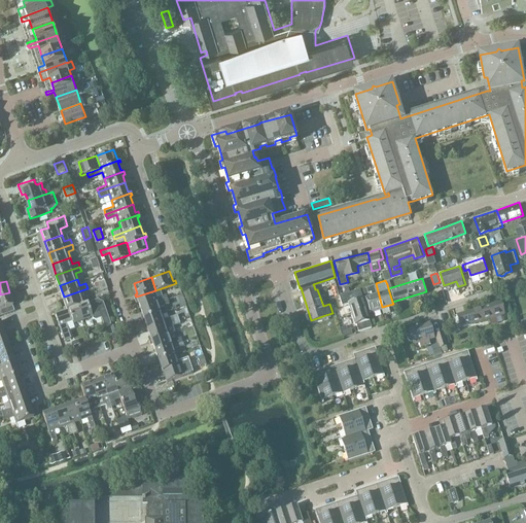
[(372,311),(382,307),(378,291),(376,283),(367,285),(363,286),(364,291),(372,289),(373,293),(366,295),(372,311)]
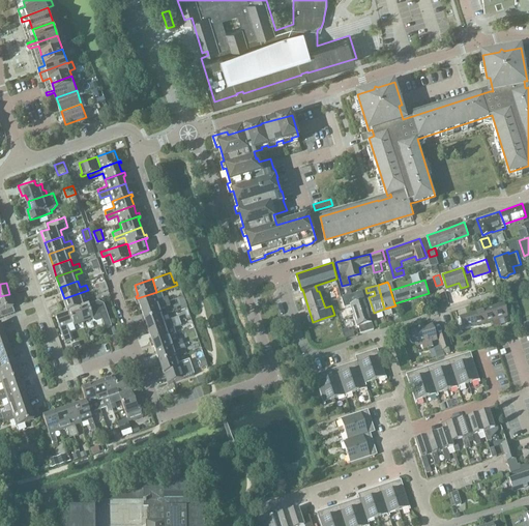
[(345,304),(351,302),(354,314),(370,309),(363,289),(352,292),(349,293),(342,295),(345,304)]
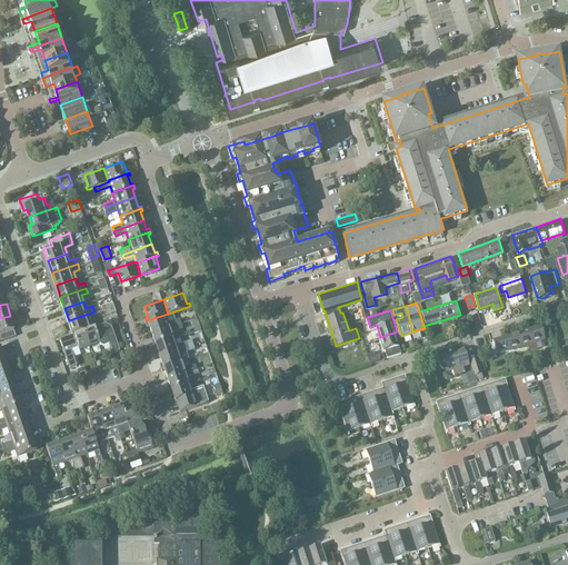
[(73,333),(86,328),(92,326),(90,319),(97,317),(95,311),(69,320),(73,333)]
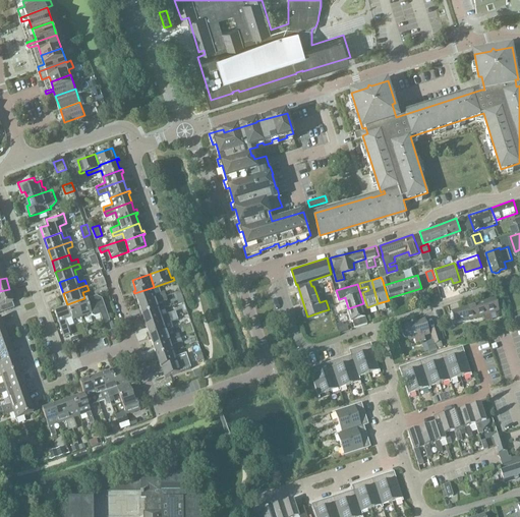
[(139,302),(167,293),(165,289),(156,292),(154,287),(134,293),(134,295),(137,294),(139,302)]
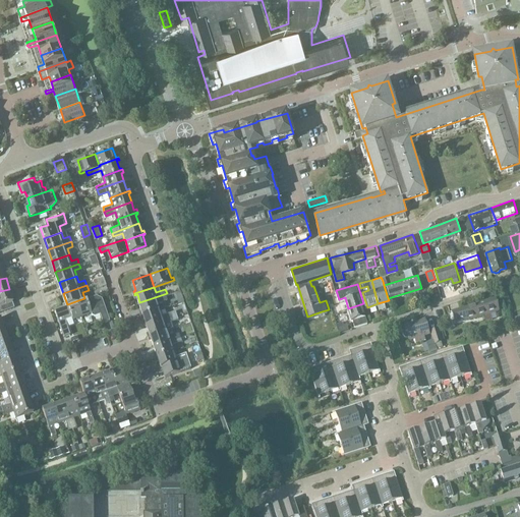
[(0,310),(1,310),(0,306),(0,304),(13,300),(9,289),(0,291),(0,310)]
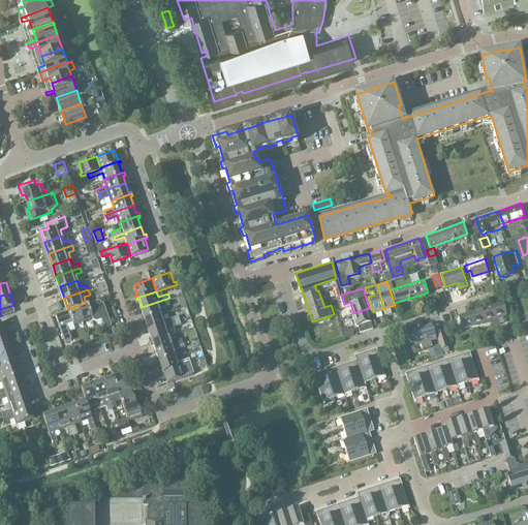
[(80,305),(85,318),(94,315),(95,317),(97,318),(102,316),(105,326),(113,322),(104,301),(99,298),(86,303),(80,305)]
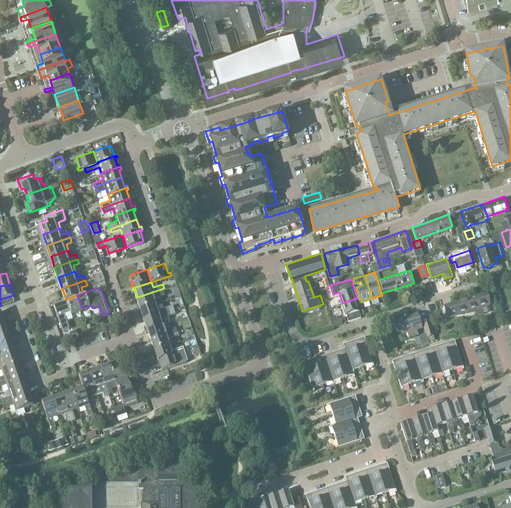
[(139,308),(158,302),(156,296),(165,293),(164,288),(137,297),(140,305),(138,306),(139,308)]
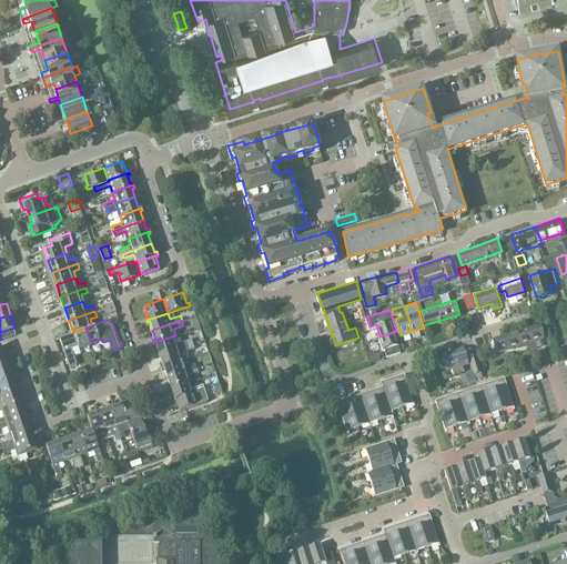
[(497,350),(545,335),(540,322),(493,336),(497,350)]
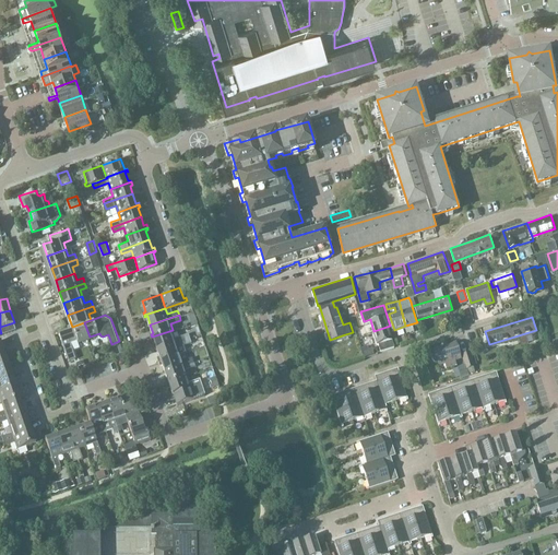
[(82,339),(90,337),(84,322),(72,327),(60,331),(70,359),(76,356),(71,341),(81,338),(82,339)]
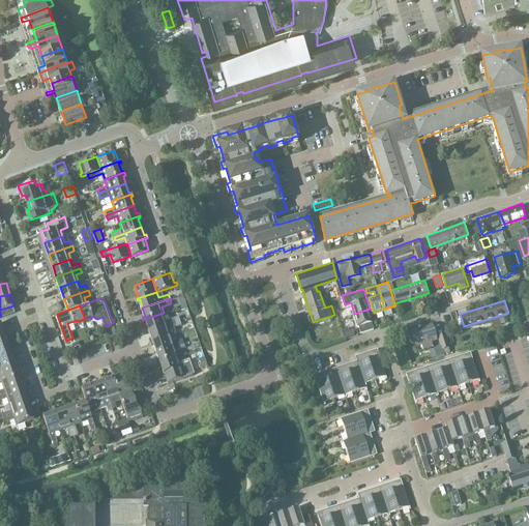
[(370,309),(354,314),(358,324),(359,324),(361,330),(375,326),(370,309)]
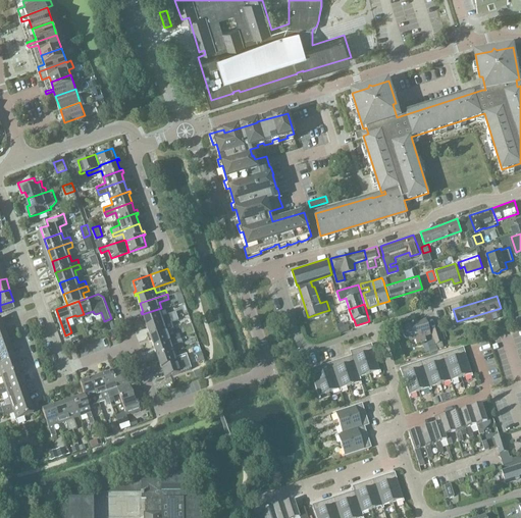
[(145,316),(148,324),(177,314),(176,310),(175,310),(163,314),(161,308),(142,314),(143,317),(145,316)]
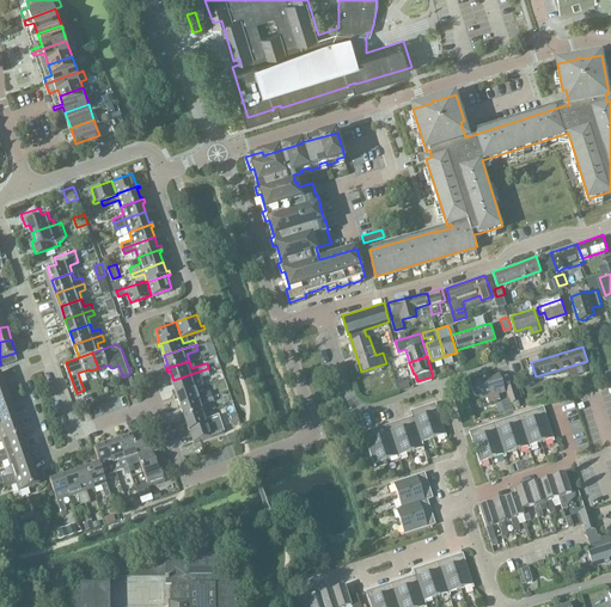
[(208,368),(173,380),(176,390),(173,391),(175,393),(197,385),(205,382),(202,375),(209,373),(208,368)]
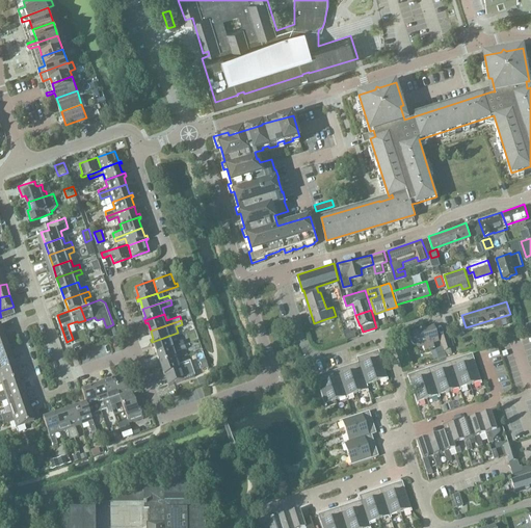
[(433,345),(431,341),(439,339),(434,323),(414,331),(415,333),(414,334),(412,335),(412,337),(413,341),(414,342),(416,343),(418,342),(418,345),(424,343),(425,348),(433,345)]
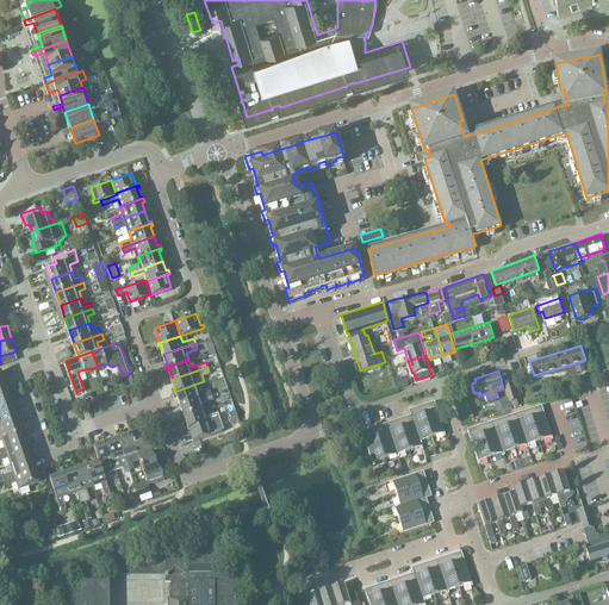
[(522,370),(513,373),(515,380),(523,378),(522,370)]
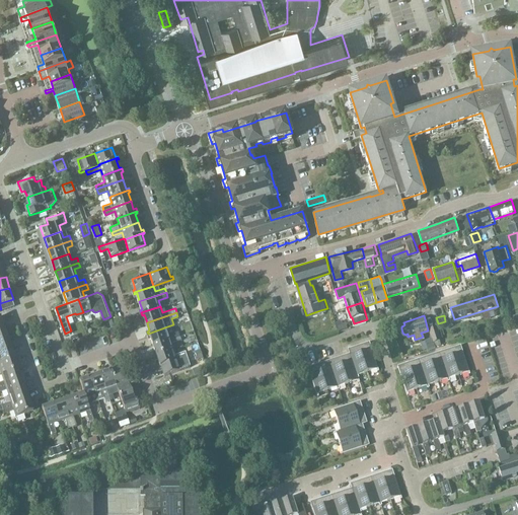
[(342,319),(337,320),(339,328),(348,326),(346,320),(343,321),(342,319)]
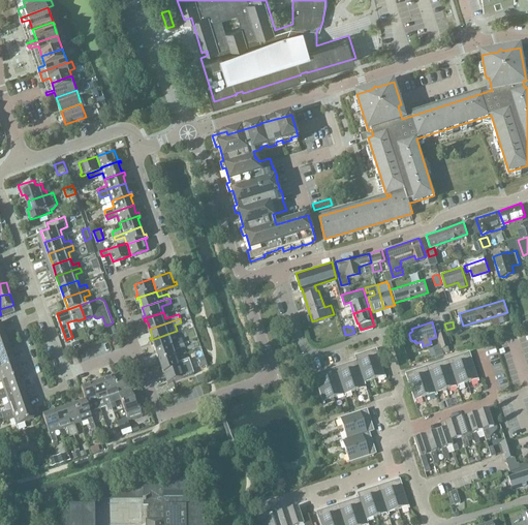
[(0,345),(9,342),(6,334),(8,333),(7,331),(0,333),(0,345)]
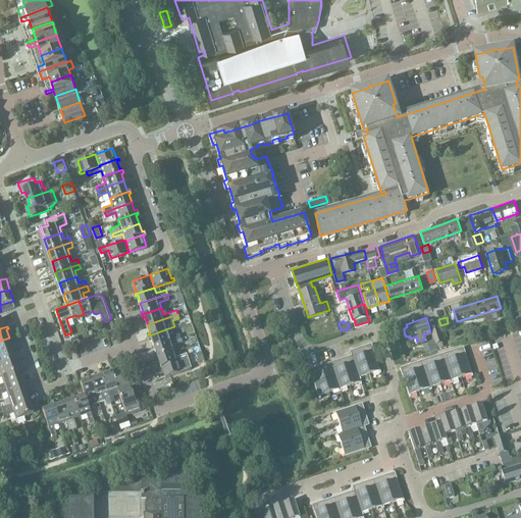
[(436,342),(444,340),(439,326),(432,328),(435,342),(436,342)]
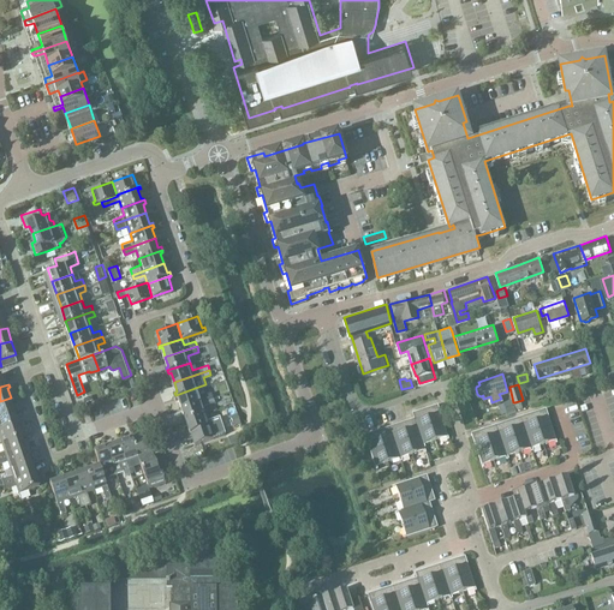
[(183,406),(214,395),(213,390),(201,394),(198,387),(176,395),(177,398),(179,396),(183,406)]
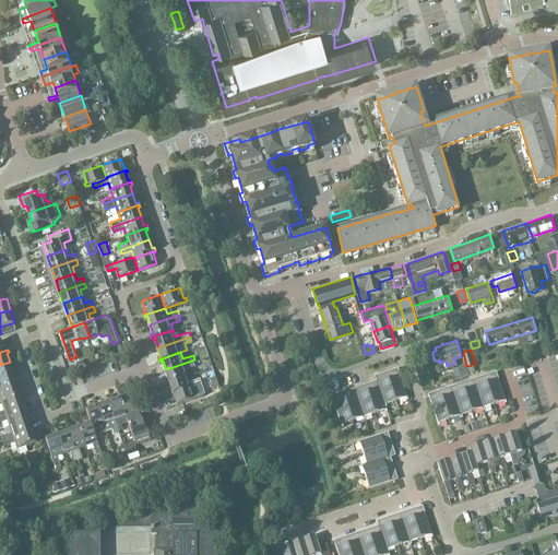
[(167,381),(188,374),(186,368),(196,364),(194,359),(166,369),(168,378),(166,379),(167,381)]
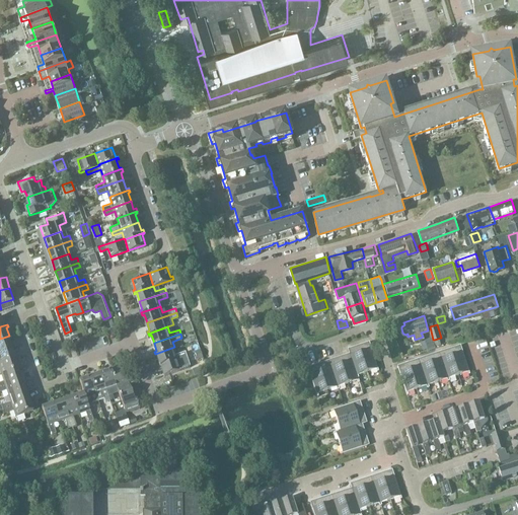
[(0,350),(15,345),(14,343),(12,344),(9,336),(0,339),(0,350)]
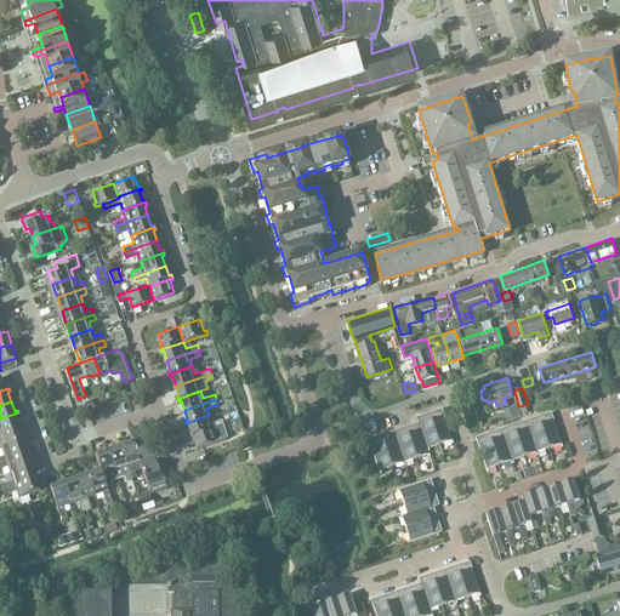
[(430,410),(441,443),(451,439),(453,441),(454,440),(444,409),(442,410),(441,406),(430,410)]
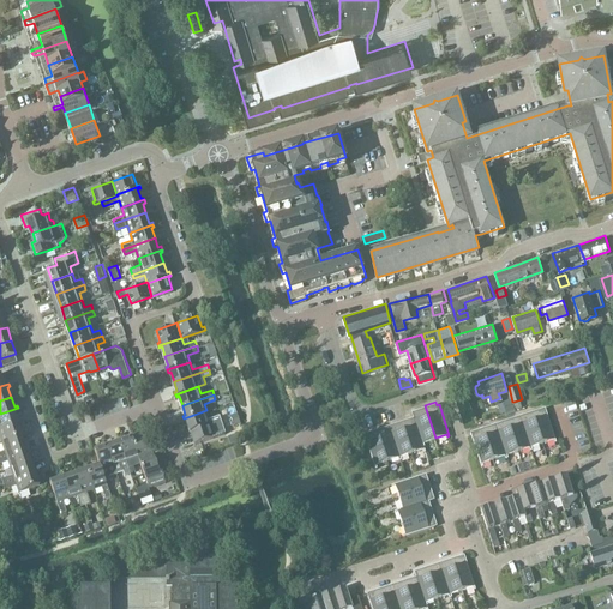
[(425,441),(436,438),(425,405),(415,409),(416,411),(414,412),(414,415),(415,415),(425,444),(426,444),(425,441)]
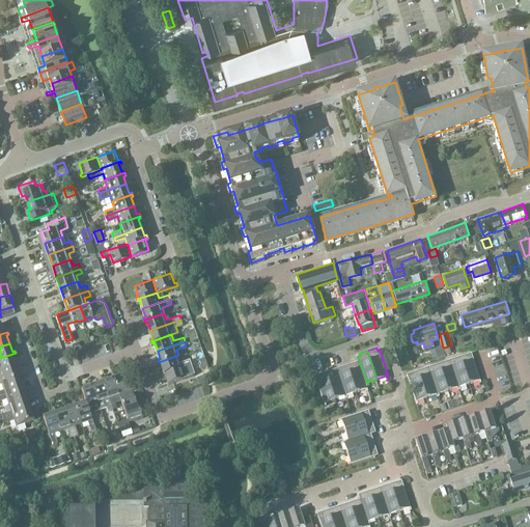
[(461,354),(470,382),(479,379),(480,381),(481,380),(472,351),(461,354)]
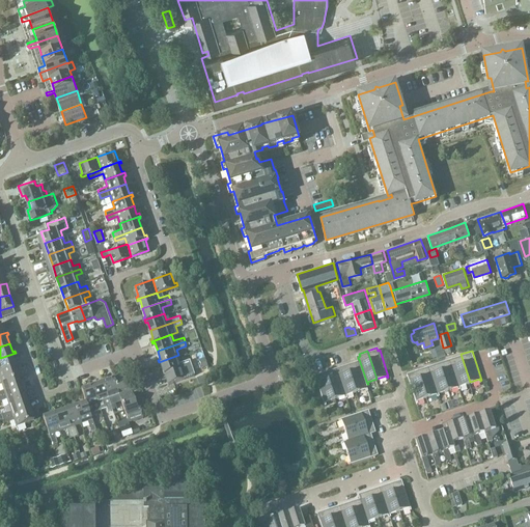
[(0,370),(17,364),(14,356),(16,356),(16,353),(0,358),(0,370)]
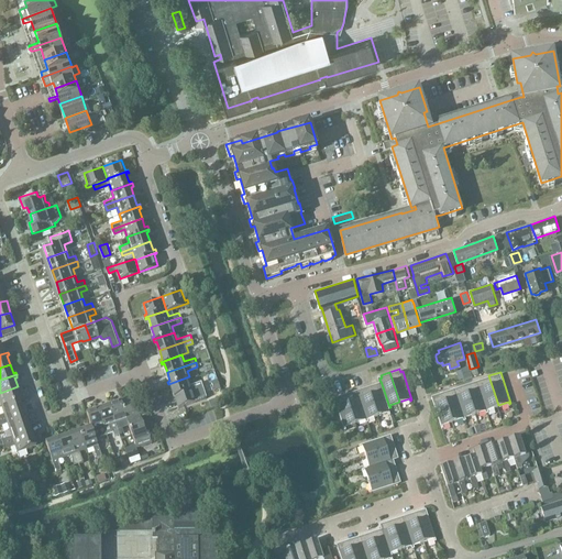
[(488,408),(498,405),(488,375),(477,380),(487,410),(489,410),(488,408)]
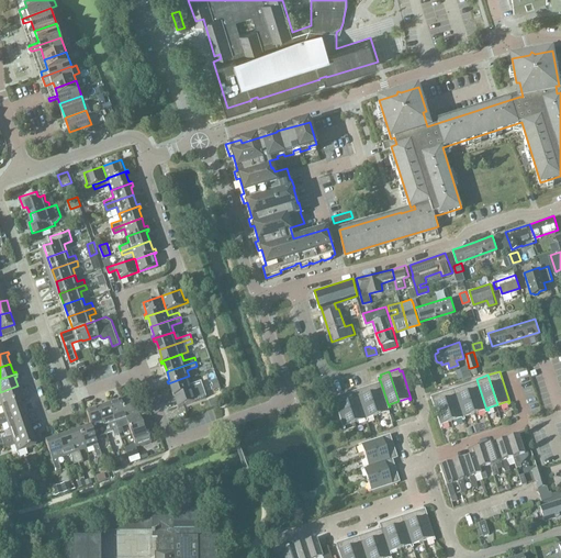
[(171,386),(175,394),(178,404),(206,394),(202,379),(191,383),(189,376),(168,383),(169,386),(171,386)]
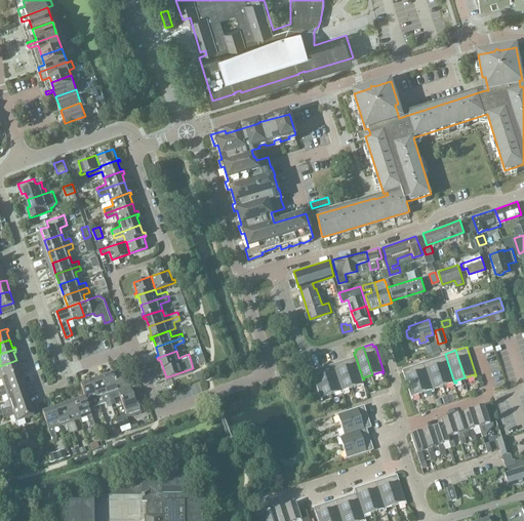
[(203,351),(198,353),(201,361),(206,359),(203,351)]
